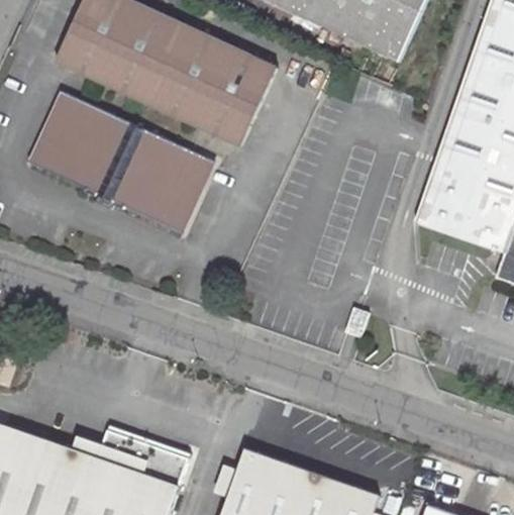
[(84,0),(58,61),(238,144),(275,66),(131,0),(84,0)]
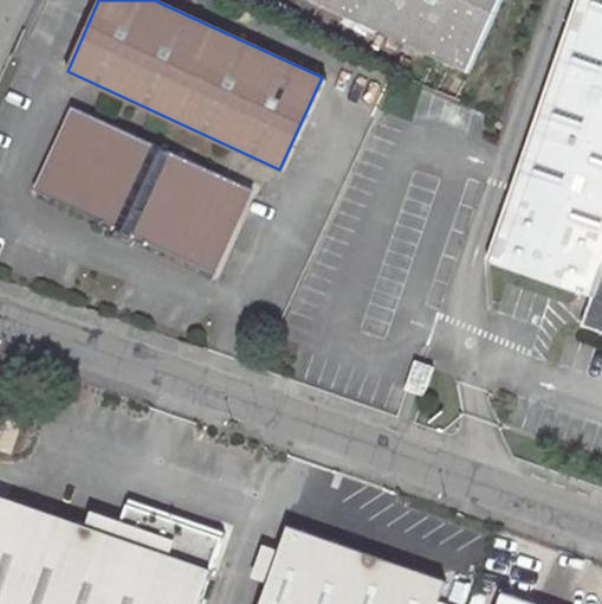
[(312,0),(467,71),(499,0),(312,0)]
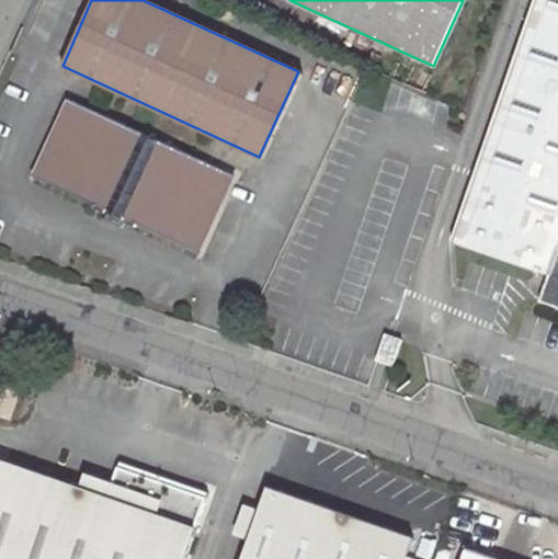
[(531,0),(450,239),(547,273),(539,298),(557,305),(557,0),(531,0)]
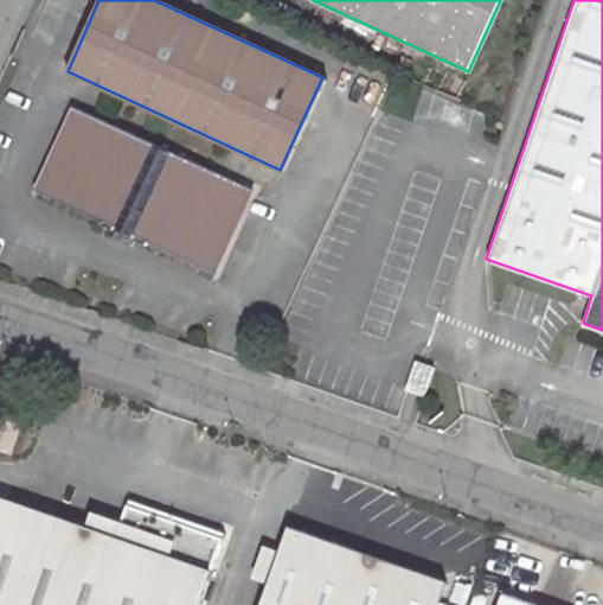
[(251,188),(70,106),(33,190),(98,220),(97,223),(110,229),(109,234),(130,243),(133,239),(143,243),(146,241),(213,272),(251,188)]
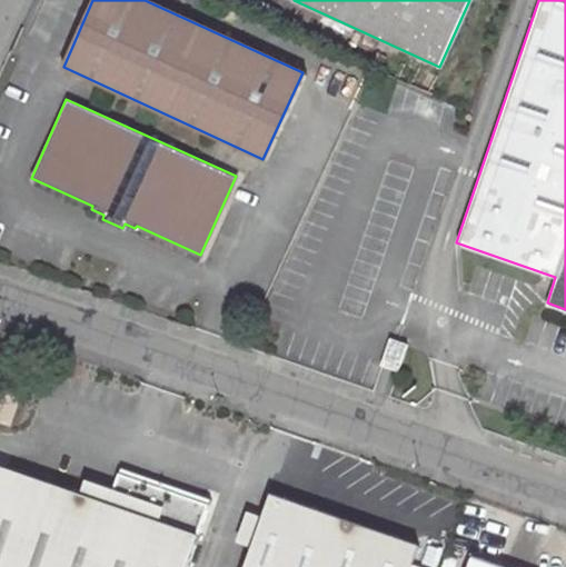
[(186,566),(197,536),(0,466),(0,566),(186,566)]
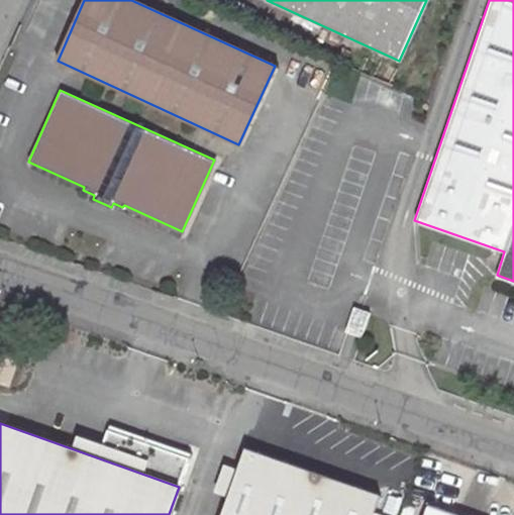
[(373,514),(380,496),(245,446),(220,514),(373,514)]
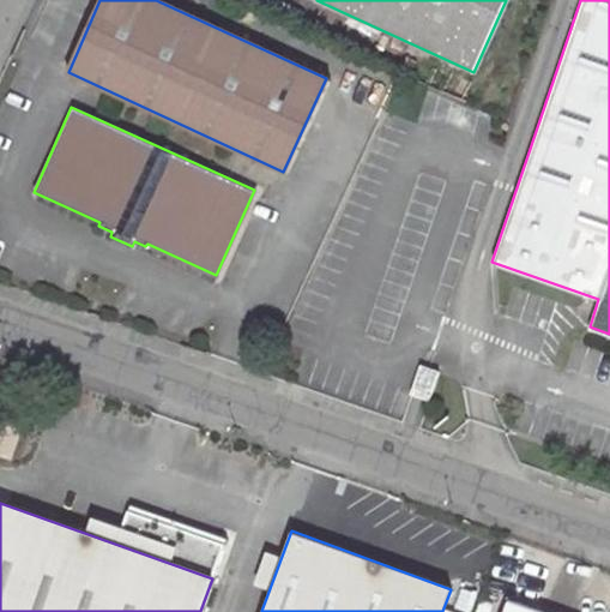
[(548,611),(508,598),(502,611),(548,611)]
